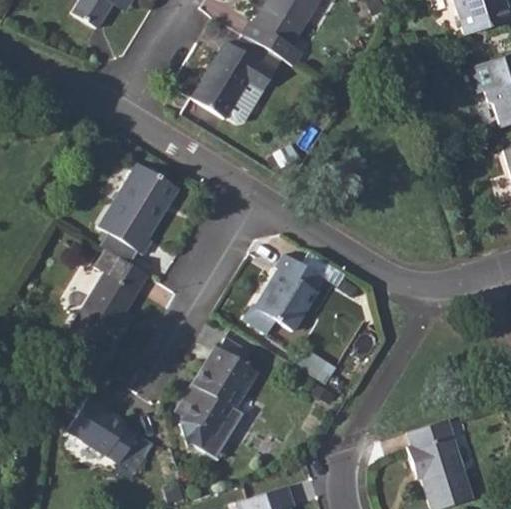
[(95,23),(110,0),(129,0),(79,0),(74,10),(95,23)]
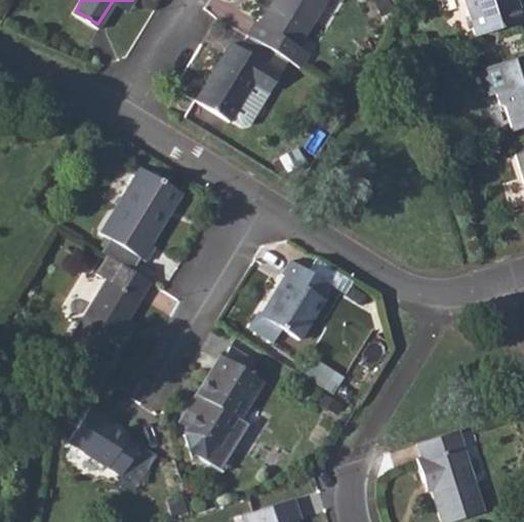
[(257,17),(248,32),(289,57),(301,65),(310,51),(298,43),(324,0),(272,0),(260,19),(257,17)]
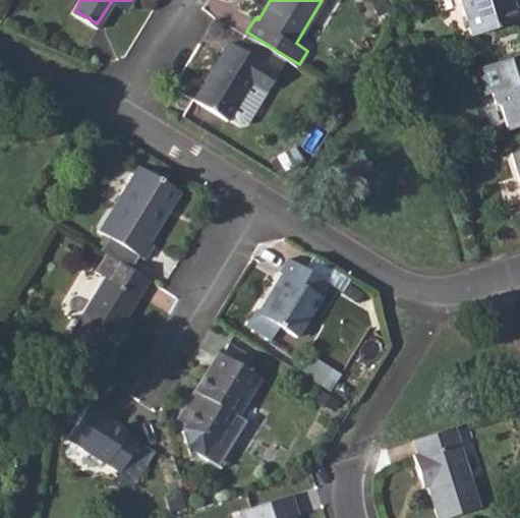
[(461,0),(473,36),(519,19),(519,16),(514,0),(461,0)]
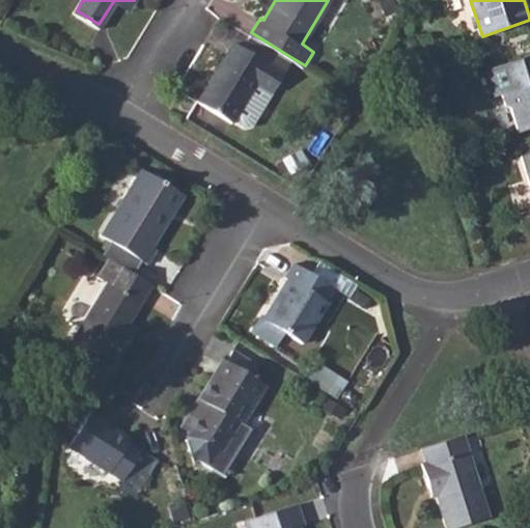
[(233,40),(199,99),(231,119),(255,80),(274,90),(293,58),(250,32),(242,47),(233,40)]
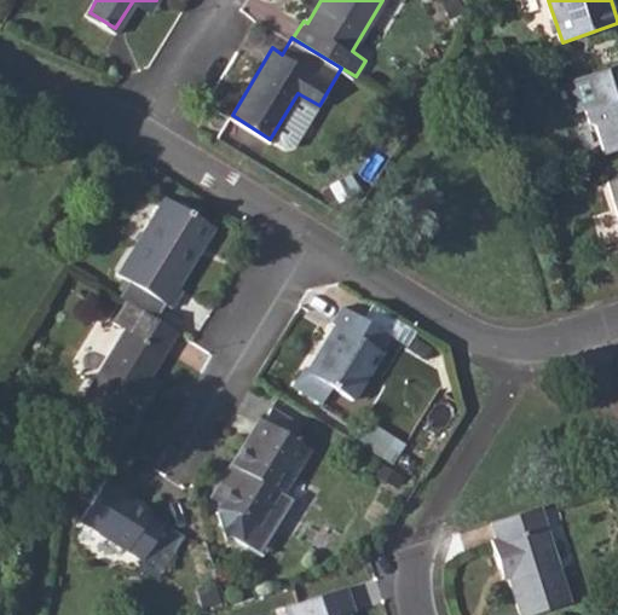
[(575,115),(585,110),(589,123),(596,127),(604,149),(605,155),(617,150),(617,63),(564,82),(575,115)]
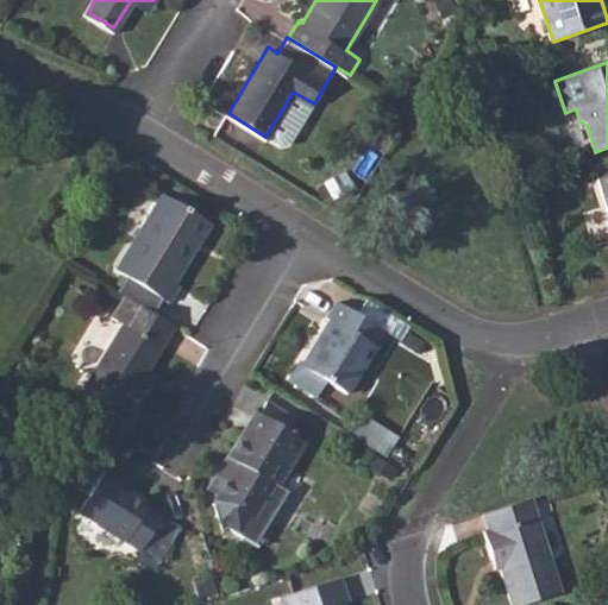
[(607,175),(597,178),(607,212),(607,175)]
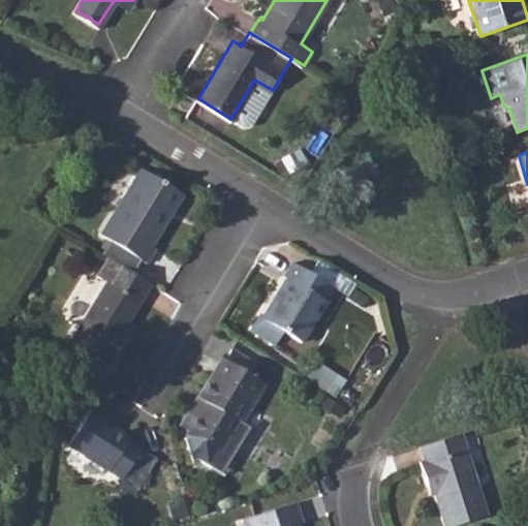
[(142,166),(101,233),(148,263),(156,247),(152,243),(182,193),(142,166)]
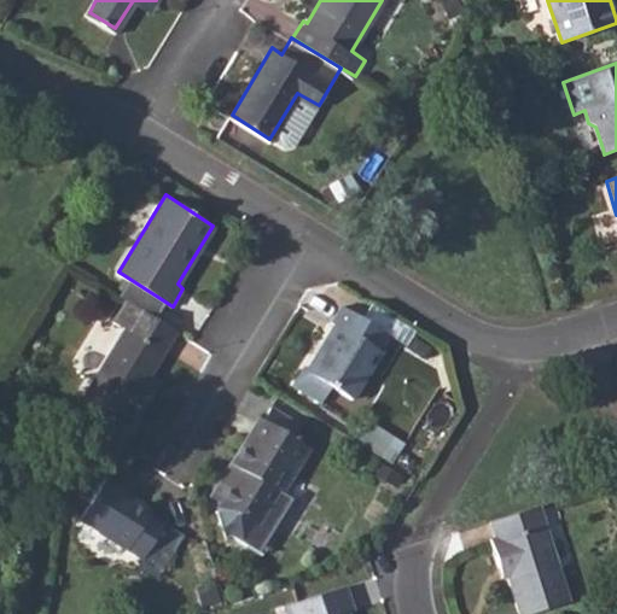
[(179,329),(122,296),(110,316),(127,327),(88,392),(126,416),(128,414),(138,420),(157,389),(146,384),(151,376),(179,329)]
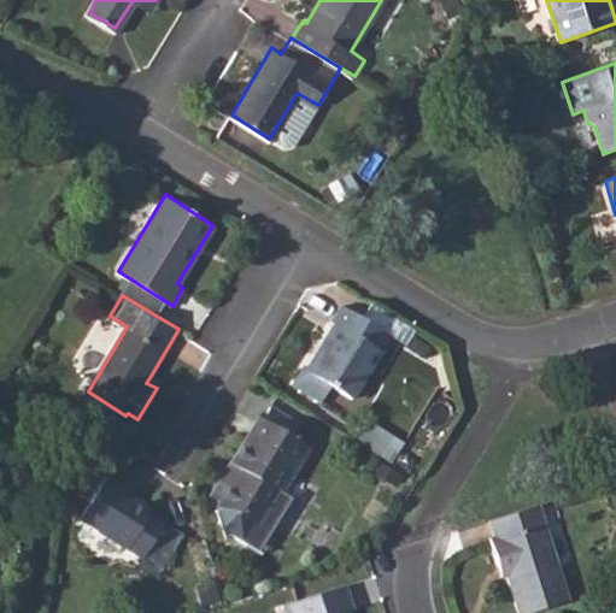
[(301,364),(291,382),(320,398),(329,382),(352,396),(389,334),(341,304),(332,320),(338,324),(311,369),(301,364)]
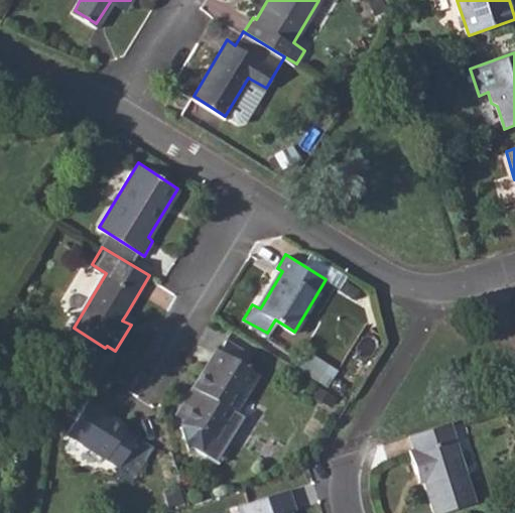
[(201,389),(183,417),(187,420),(185,424),(181,425),(189,449),(194,445),(215,459),(222,446),(224,447),(229,438),(228,438),(242,415),(234,410),(257,372),(251,368),(245,364),(220,349),(216,347),(192,385),(201,389)]
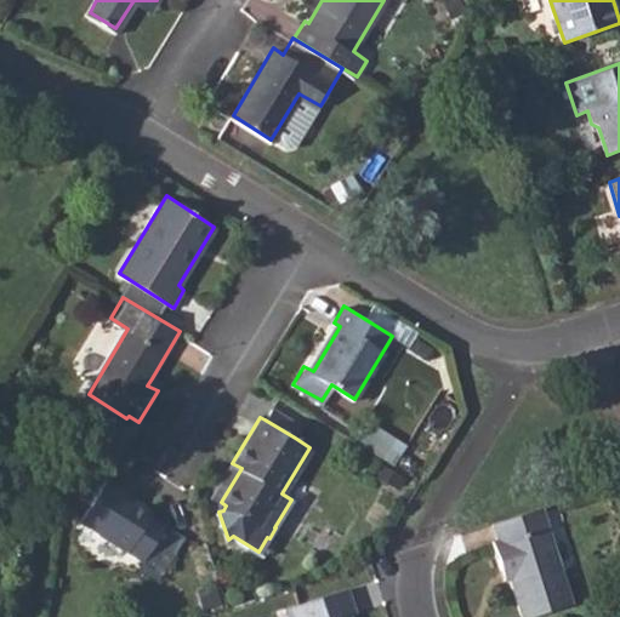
[(106,480),(80,521),(146,561),(168,526),(152,515),(154,509),(106,480)]
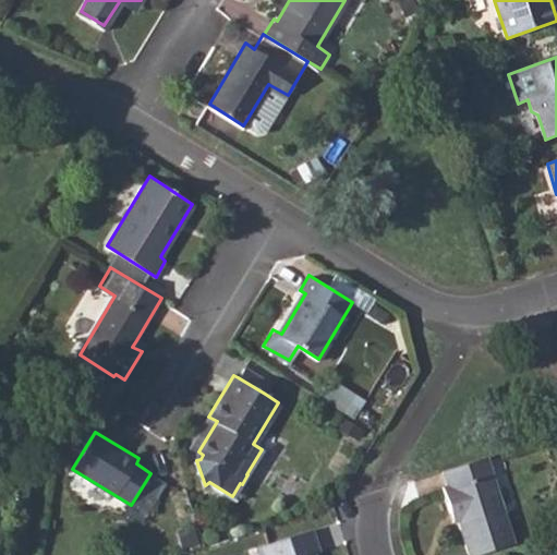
[(487,457),(443,471),(447,486),(443,487),(452,515),(457,514),(469,554),(485,554),(516,545),(487,457)]
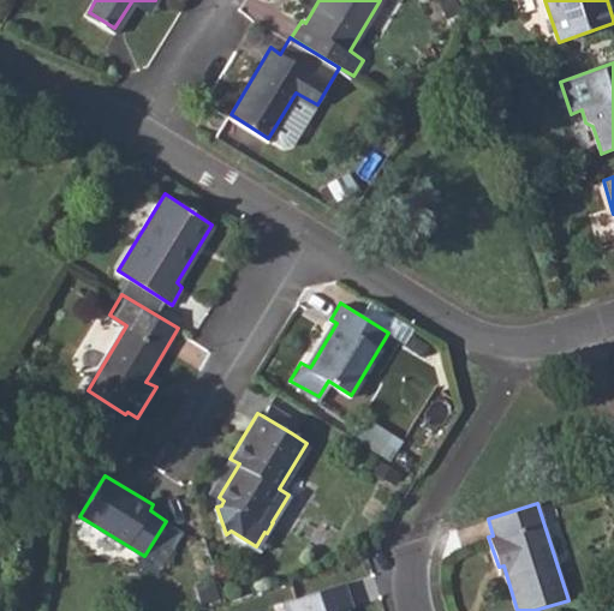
[(349,610),(349,609),(355,606),(347,586),(284,605),(286,610),(349,610)]
